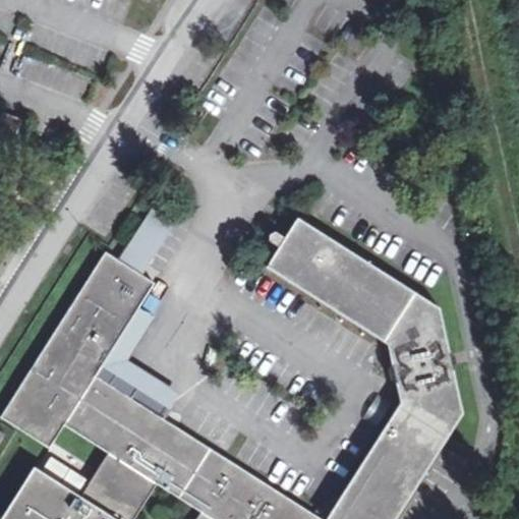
[(3,109),(0,117),(0,127),(15,133),(22,117),(3,109)]
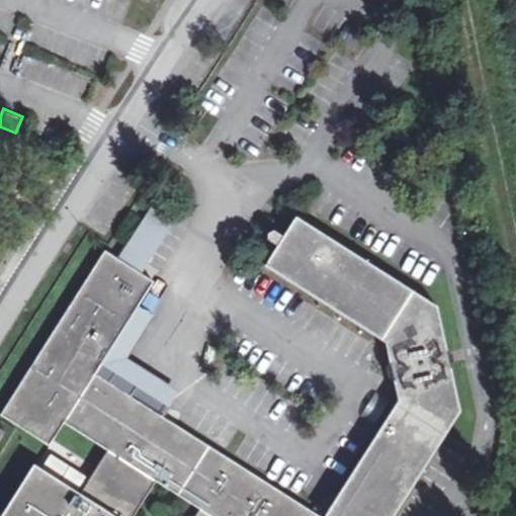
[(321,515),(390,515),(443,432),(458,407),(435,302),(295,211),(281,232),(274,228),(267,230),(267,236),(276,241),(264,261),(384,337),(389,353),(383,361),(385,371),(394,375),(398,396),(321,515)]
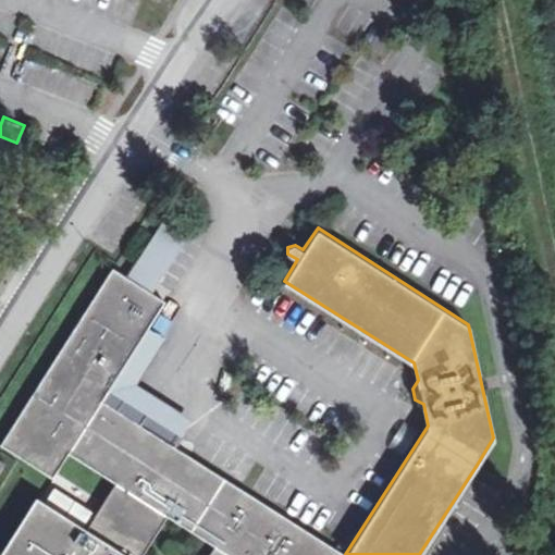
[(343,554),(175,448),(100,401),(108,390),(163,303),(112,270),(0,445),(51,478),(66,454),(115,484),(86,531),(123,554),(139,554),(163,518),(212,549),(208,554),(343,554)]
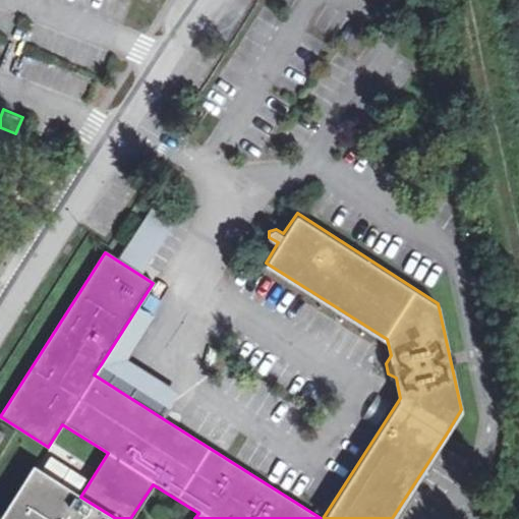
[(94,375),(164,419),(168,412),(170,409),(101,364),(94,375)]
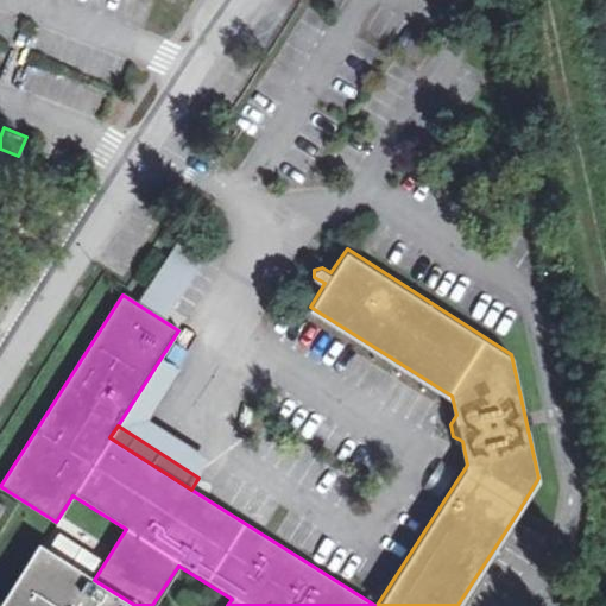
[(134,605),(94,580),(39,544),(0,604),(0,605),(134,605)]
